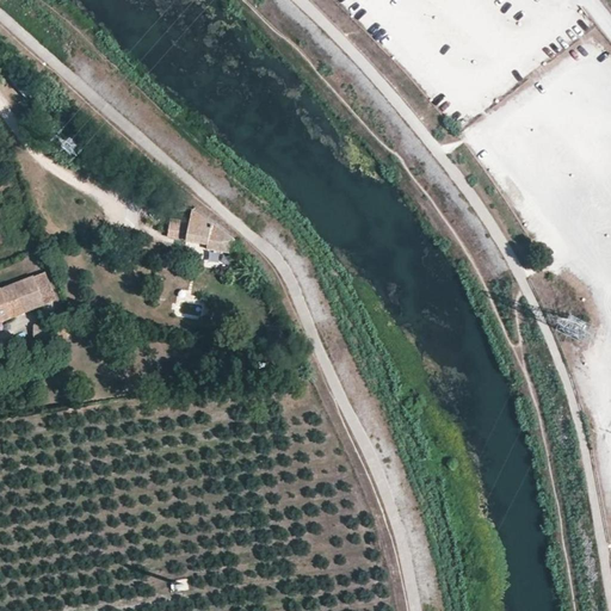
[(224,233),(192,210),(186,241),(207,245),(205,250),(232,254),(235,240),(224,233)]
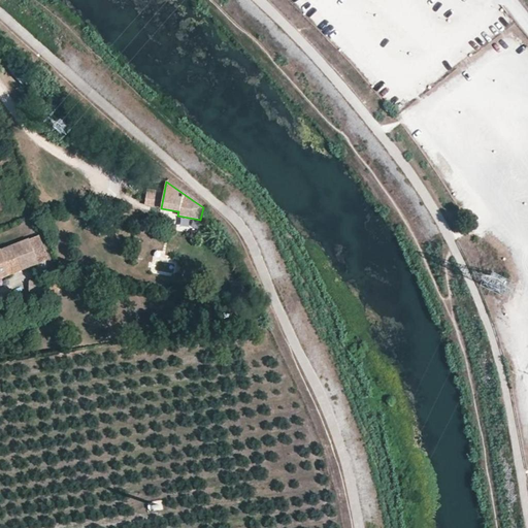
[(146,192),(145,205),(158,205),(159,192),(146,192)]
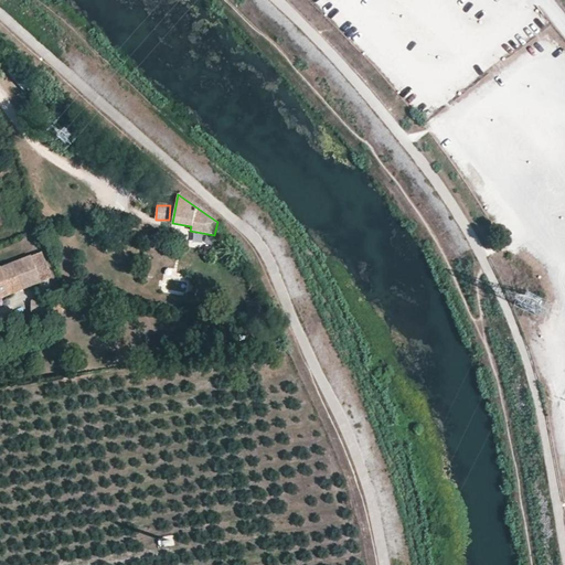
[(31,256),(41,281),(51,277),(42,252),(31,256)]
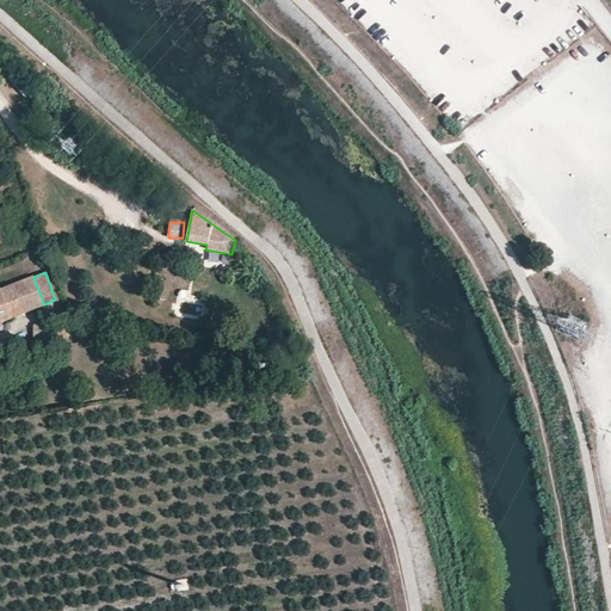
[(0,321),(44,304),(34,277),(0,289),(0,321)]
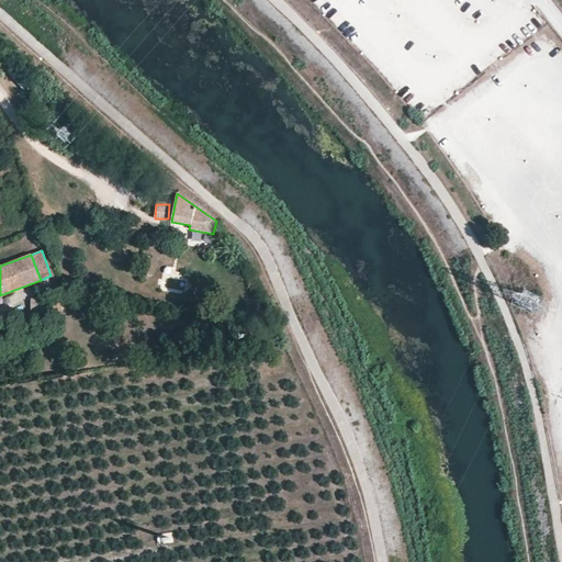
[(34,295),(27,299),(31,308),(38,305),(34,295)]
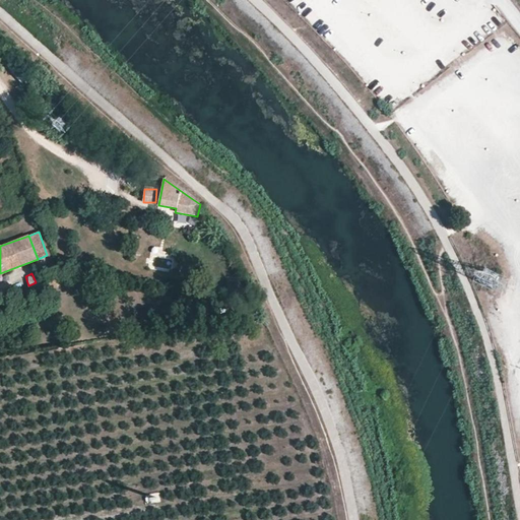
[(252,294),(239,291),(238,300),(251,301),(252,294)]
